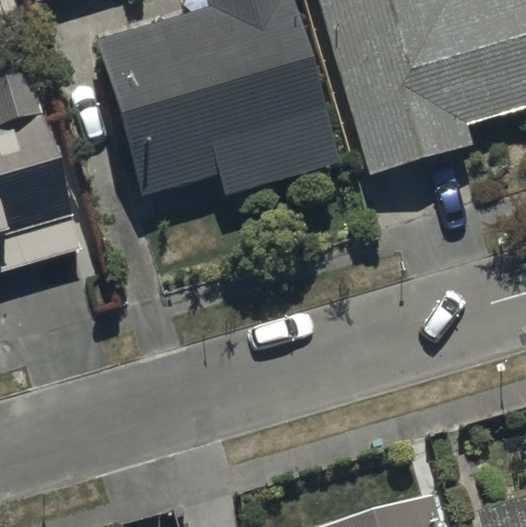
[(210,0),(212,5),(97,38),(142,195),(218,172),(225,193),(338,159),(292,0),(210,0)]
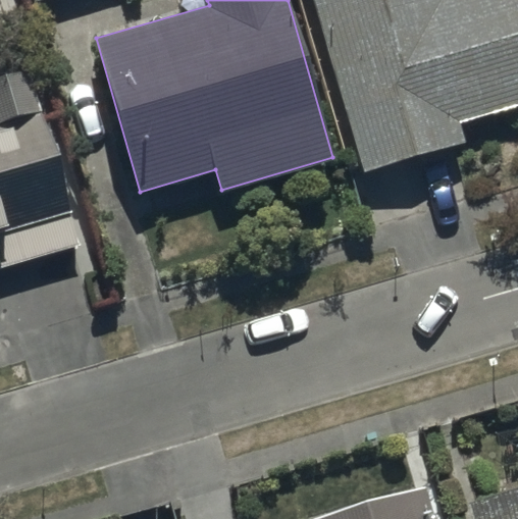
[(314,0),(364,171),(466,142),(460,120),(517,103),(517,0),(314,0)]
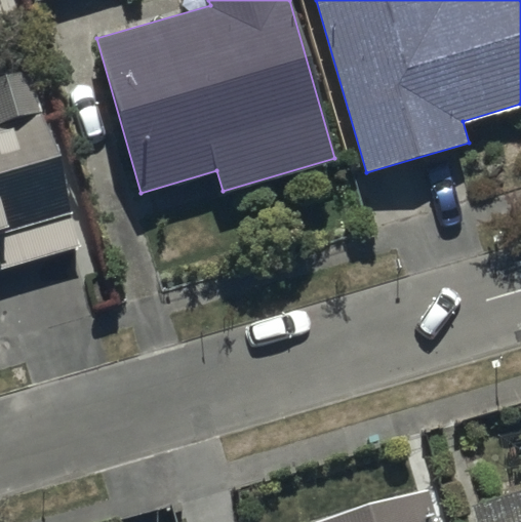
[(0,257),(3,268),(82,243),(28,68),(0,76),(0,257)]
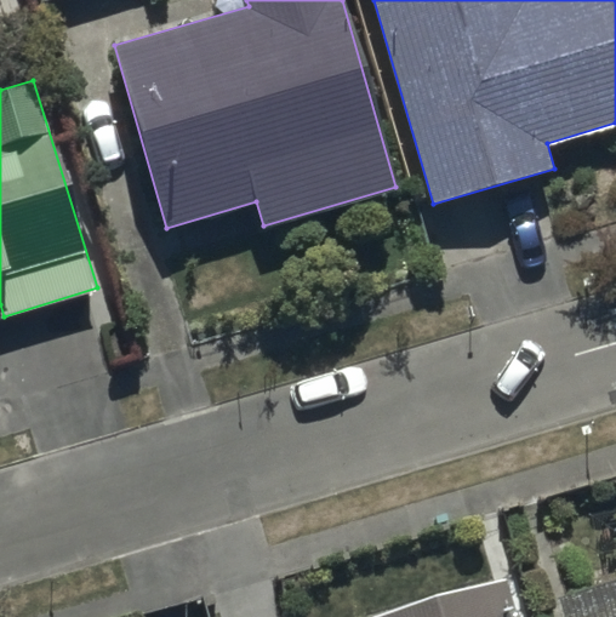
[(517,616),(506,578),(375,616),(517,616)]
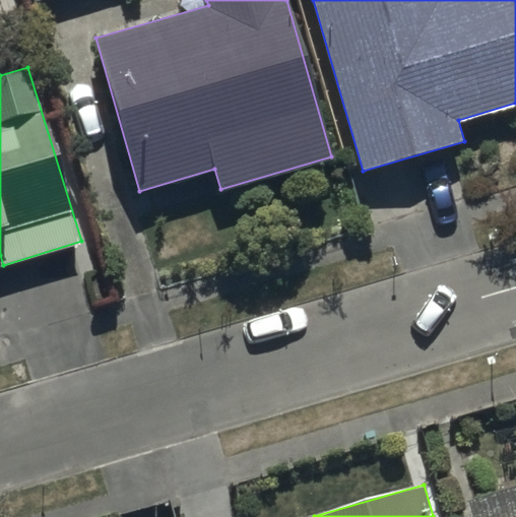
[(515,485),(467,499),(471,516),(515,516),(515,485)]
